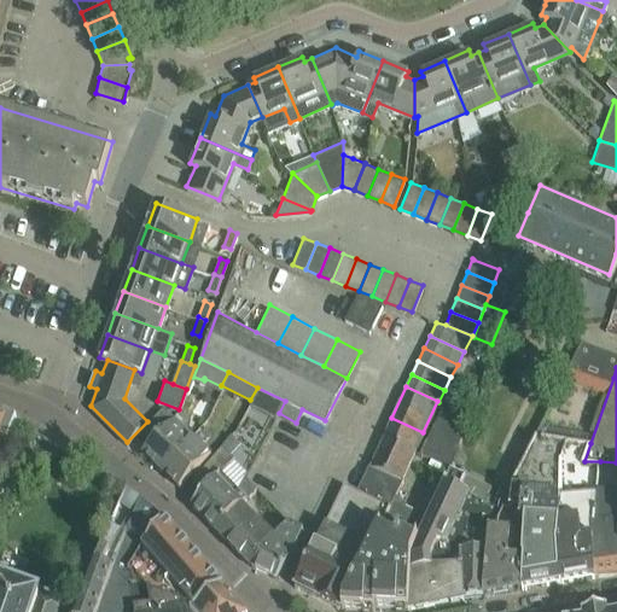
[(277,417),(279,413),(285,401),(257,388),(250,400),(249,403),(277,417)]
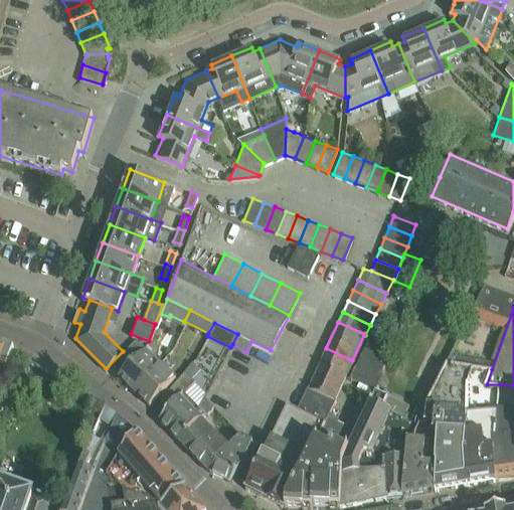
[(0,376),(5,365),(12,346),(0,340),(0,376)]
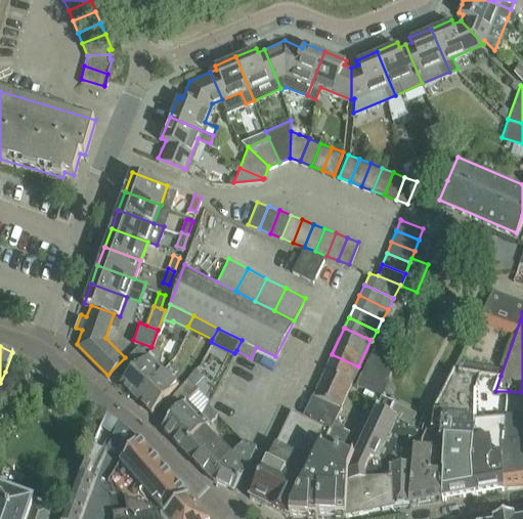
[(356,382),(381,394),(396,356),(394,355),(375,346),(356,382)]
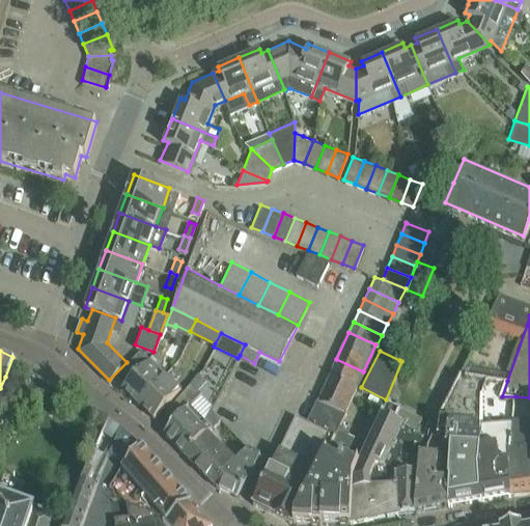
[(138,400),(164,371),(148,357),(121,386),(138,400)]
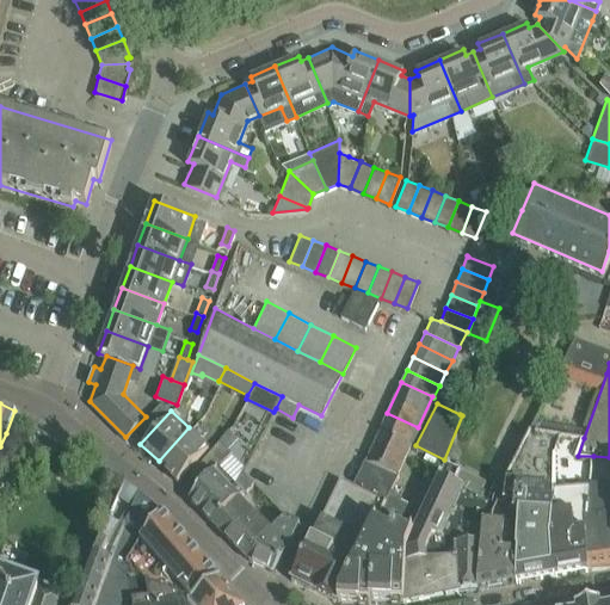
[(411,443),(418,427),(387,413),(380,428),(411,443)]
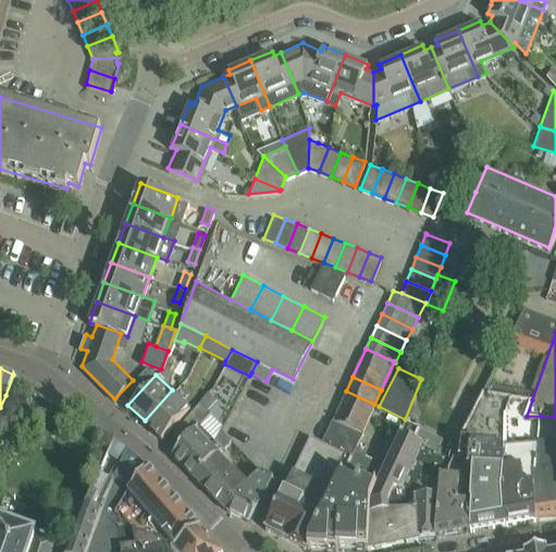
[(161,436),(176,420),(189,406),(172,390),(145,420),(161,436)]
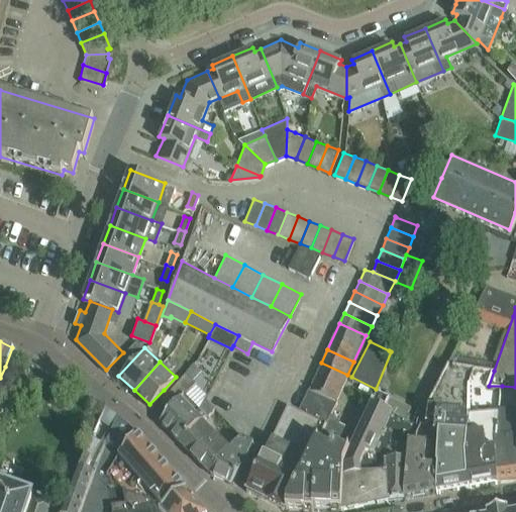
[(206,415),(199,408),(184,393),(196,381),(192,378),(201,369),(195,362),(186,371),(164,398),(173,406),(160,419),(180,440),(195,426),(202,419),(206,415)]
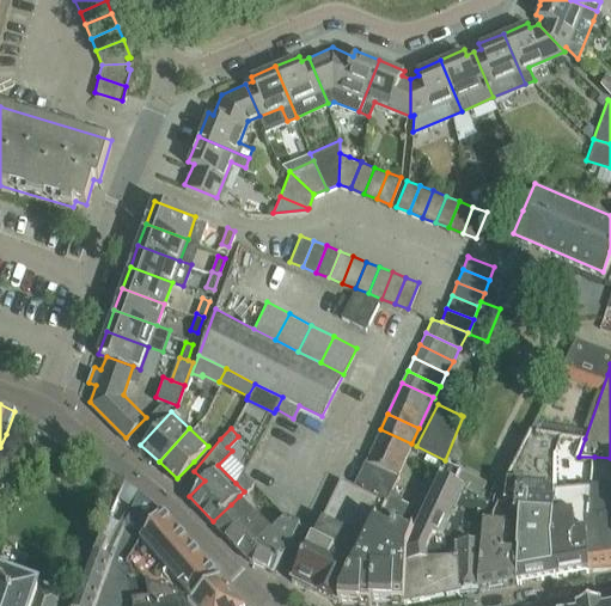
[(404,458),(411,444),(380,429),(373,445),(404,458)]
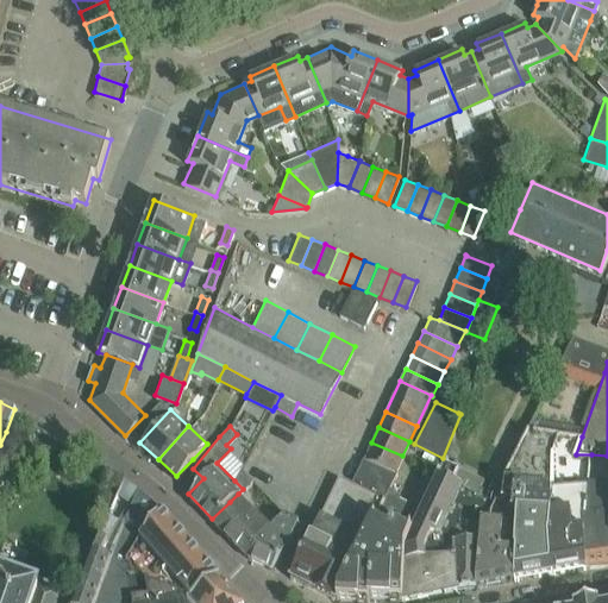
[(552,481),(551,452),(576,454),(582,437),(527,427),(505,476),(503,482),(501,498),(513,500),(509,541),(515,541),(514,577),(550,571),(549,531),(550,516),(552,481)]
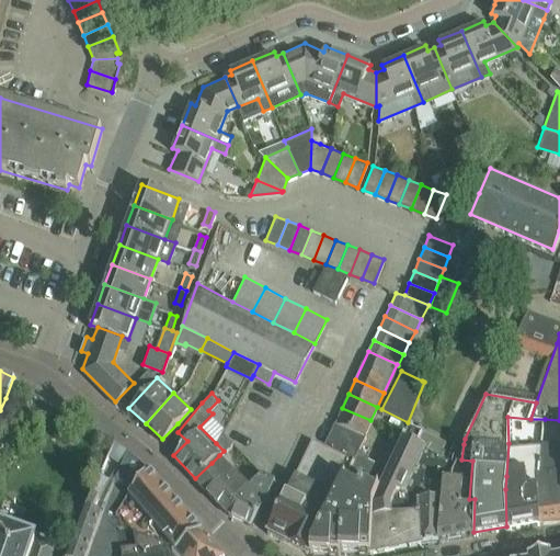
[(370,420),(342,408),(336,421),(365,434),(370,420)]
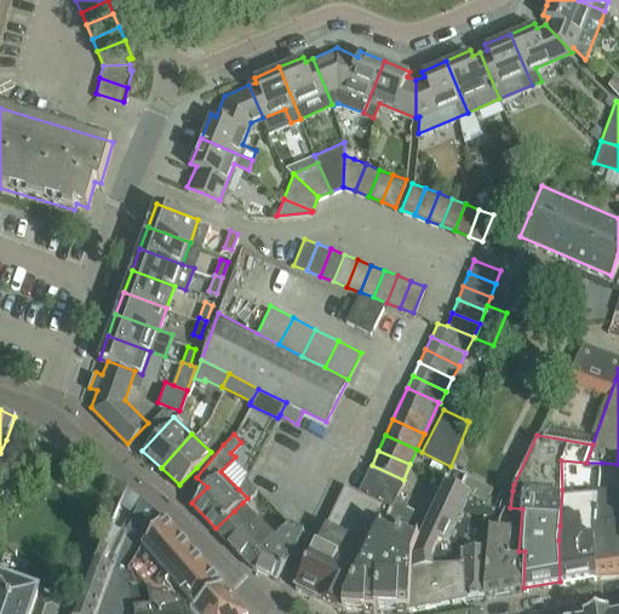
[(596,522),(597,512),(601,464),(602,463),(586,463),(561,460),(562,489),(560,526),(559,540),(560,581),(596,575),(592,523),(596,522)]
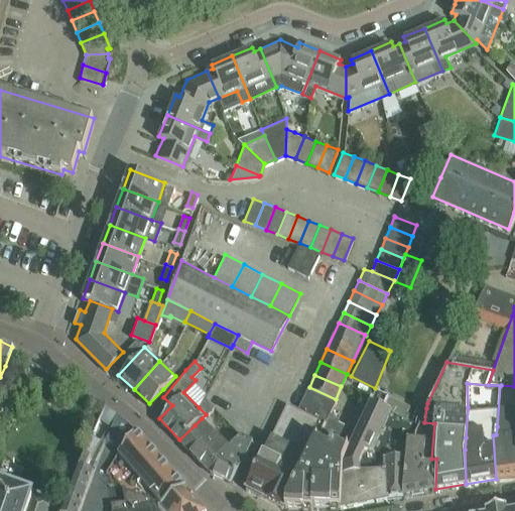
[(514,386),(501,385),(500,386),(497,426),(496,434),(493,435),(496,479),(514,476),(514,386)]
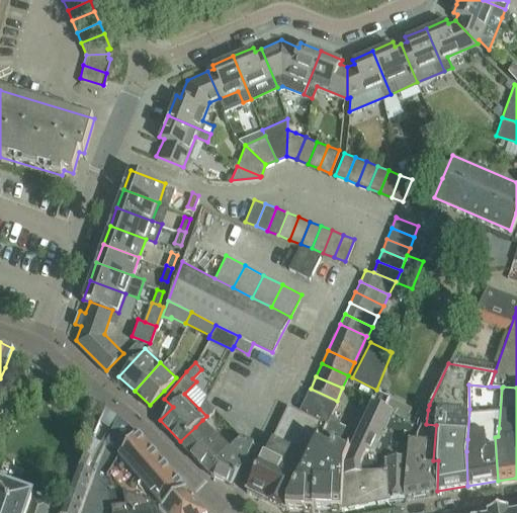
[(329,417),(337,401),(311,389),(299,410),(326,423),(329,417)]
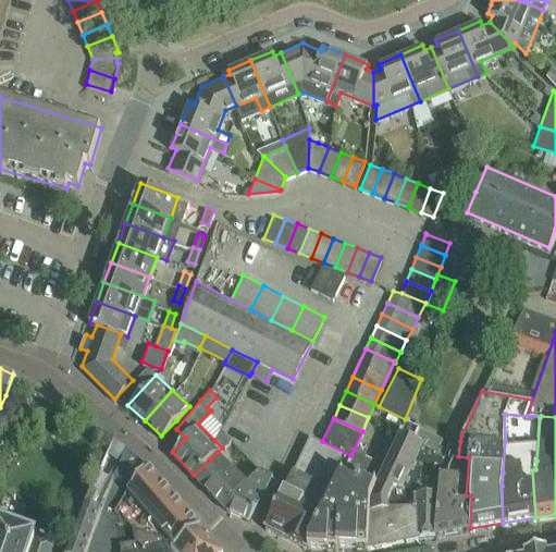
[(418,538),(416,486),(415,483),(435,452),(443,437),(419,427),(405,419),(398,431),(393,444),(387,456),(381,469),(377,482),(369,501),(368,548),(418,538)]
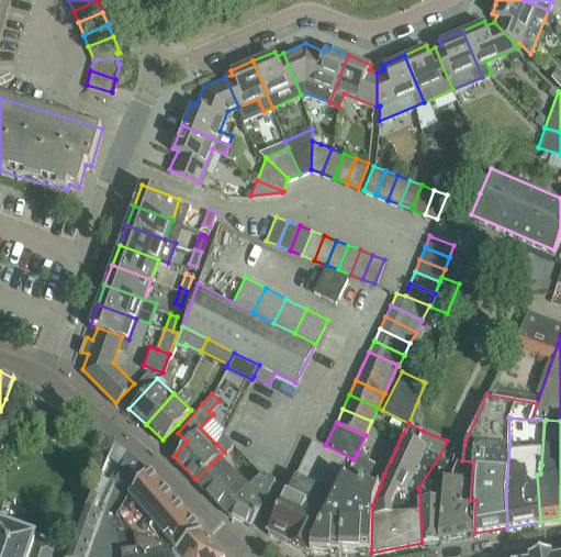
[(224,432),(216,444),(224,452),(234,442),(224,432)]
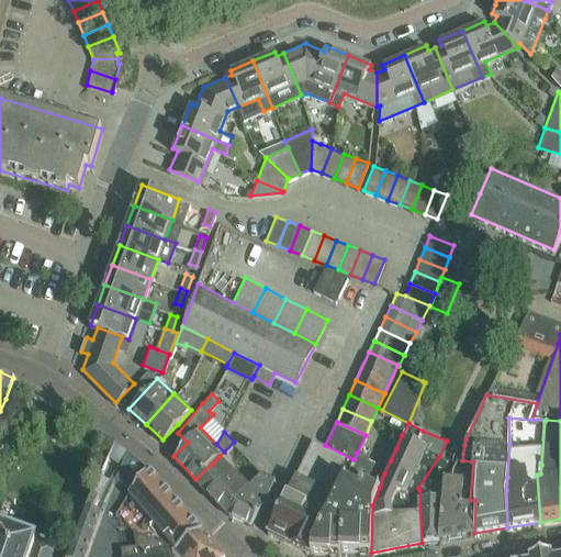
[(328,512),(354,459),(325,445),(313,439),(287,492),(267,531),(309,552),(328,512)]
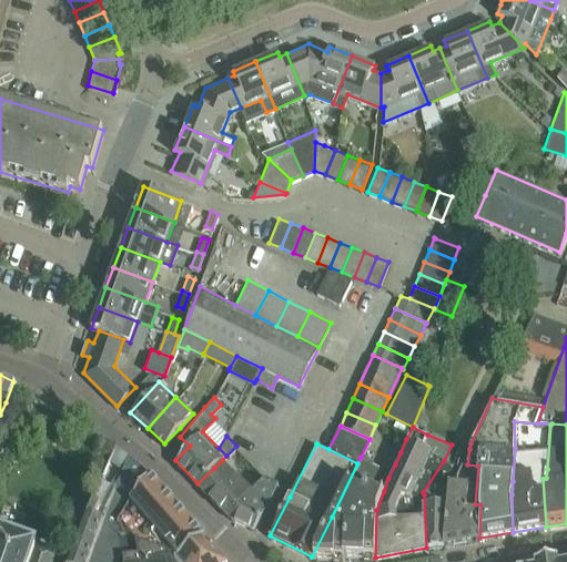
[(128,453),(115,445),(109,458),(123,468),(128,453)]
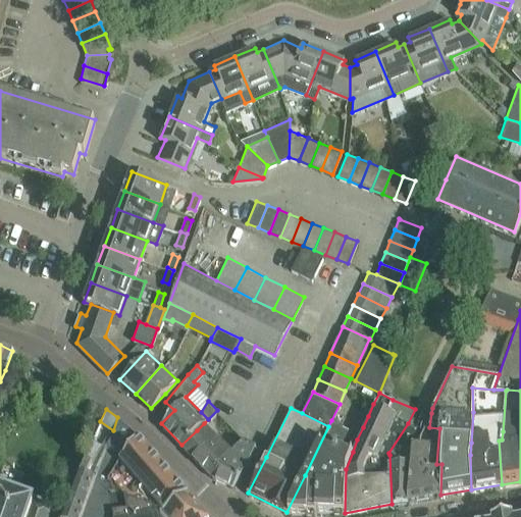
[(112,516),(112,510),(113,510),(111,487),(111,481),(107,479),(118,460),(138,434),(117,417),(113,430),(107,445),(99,467),(90,493),(95,495),(97,516),(95,516),(112,516)]
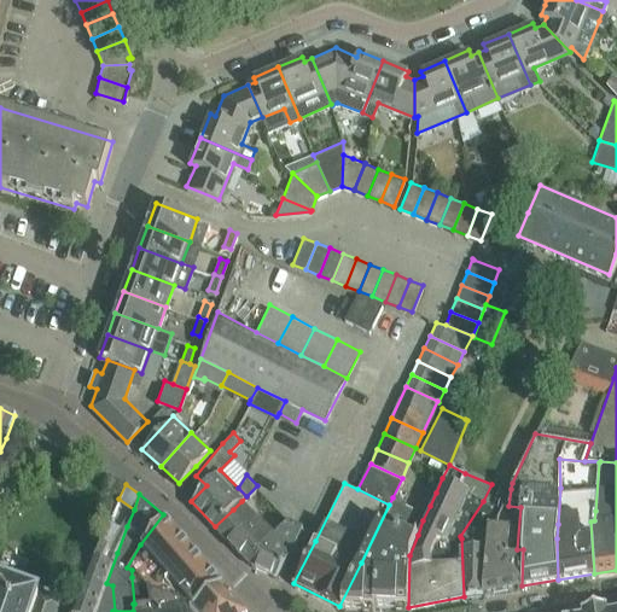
[(409,555),(418,535),(409,531),(420,511),(393,497),(389,505),(361,563),(339,606),(342,607),(376,608),(376,606),(408,607),(409,555)]
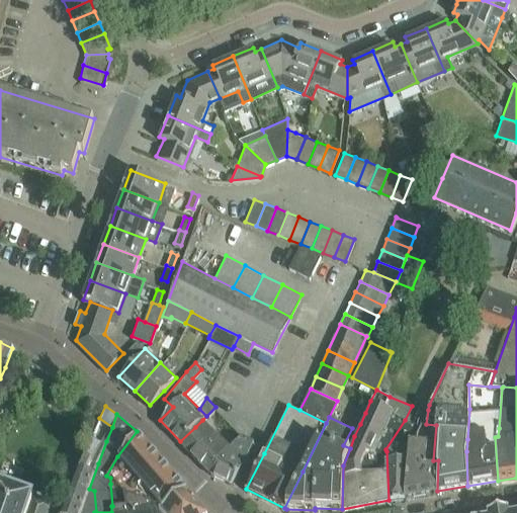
[(231,447),(219,435),(202,420),(195,427),(180,441),(210,472),(224,455),(231,447)]
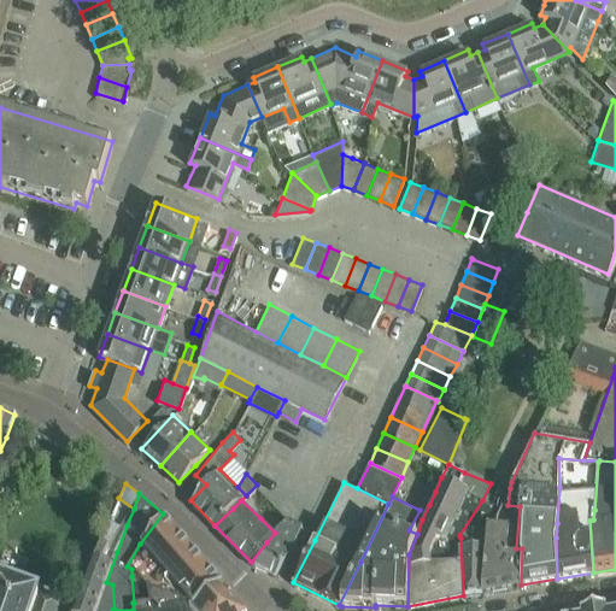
[(482,592),(485,547),(487,526),(486,526),(492,501),(482,500),(459,535),(461,538),(463,595),(481,593),(482,592)]
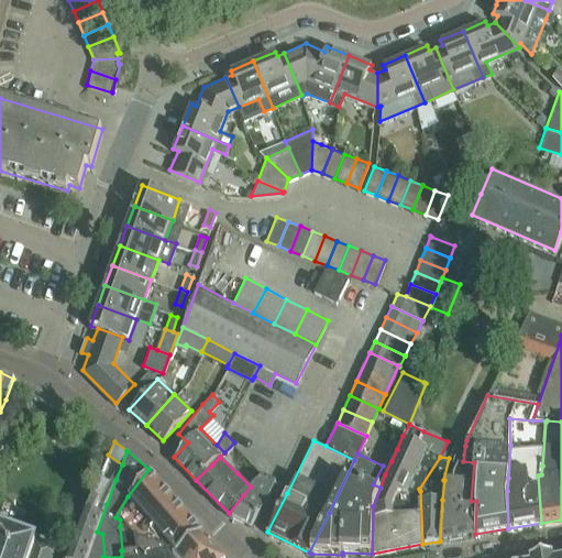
[(475,534),(476,501),(471,501),(474,462),(463,461),(449,458),(443,480),(444,480),(442,500),(440,540),(475,534)]
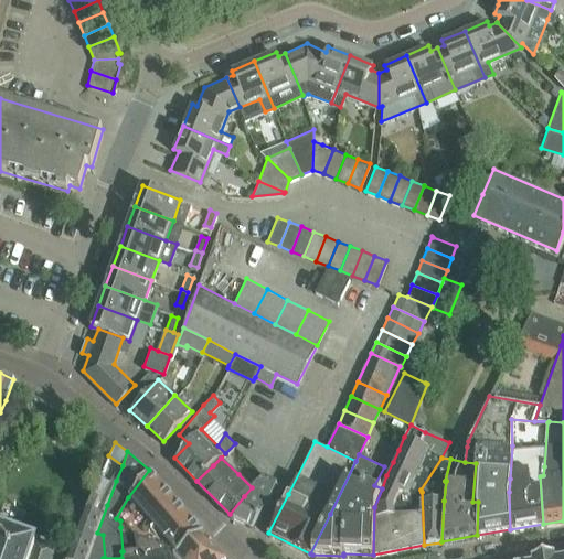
[(224,558),(149,470),(128,497),(116,518),(120,520),(120,527),(142,537),(159,544),(166,547),(172,558),(224,558)]
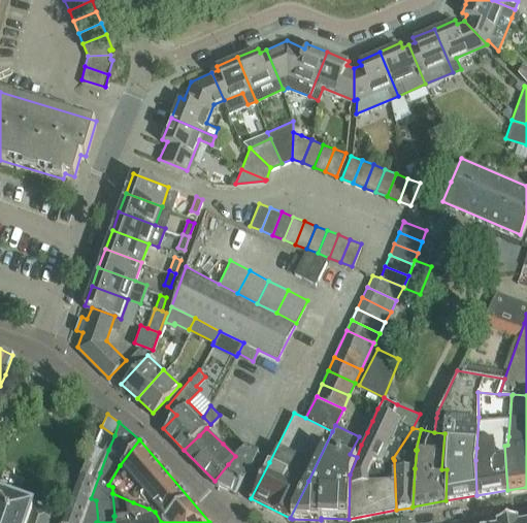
[(81,522),(91,498),(100,472),(108,450),(93,445),(85,466),(71,495),(61,522),(81,522)]
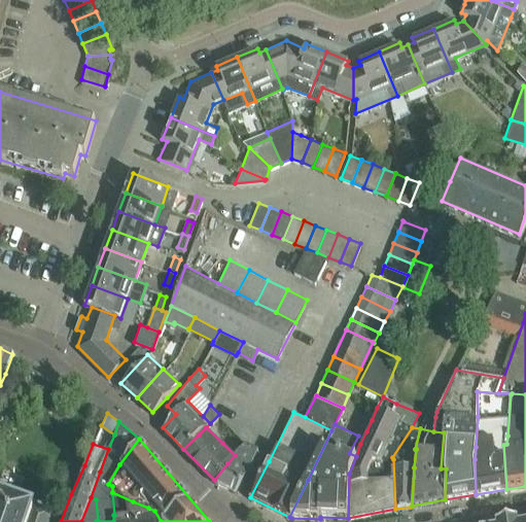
[(235,490),(246,473),(248,471),(258,451),(245,444),(235,455),(228,463),(214,480),(235,490)]
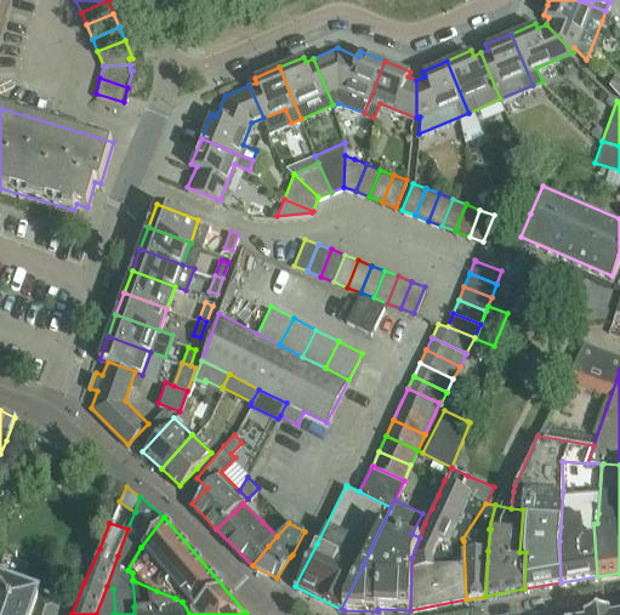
[(56,614),(62,601),(40,593),(41,591),(0,576),(0,614),(56,614)]
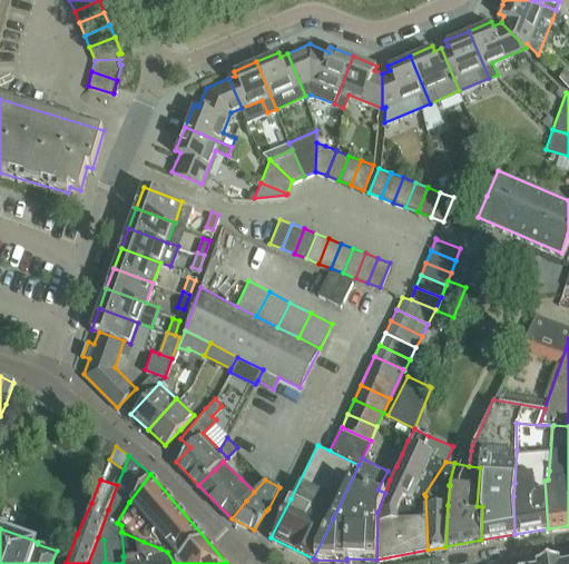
[(144,542),(121,532),(124,556),(123,556),(123,563),(174,563),(167,552),(160,548),(144,542)]
